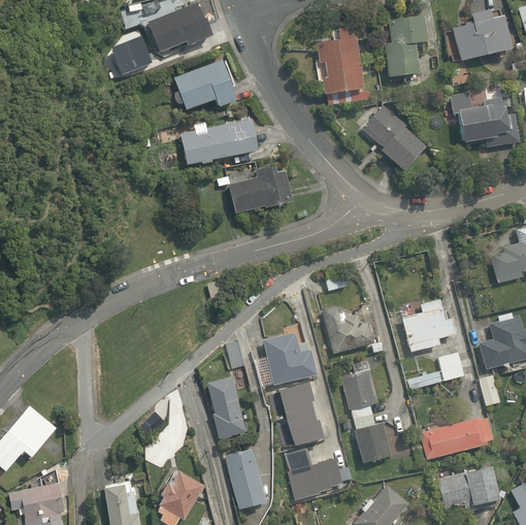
[(179,45),(210,34),(199,3),(149,22),(164,66),(185,59),(179,45)]
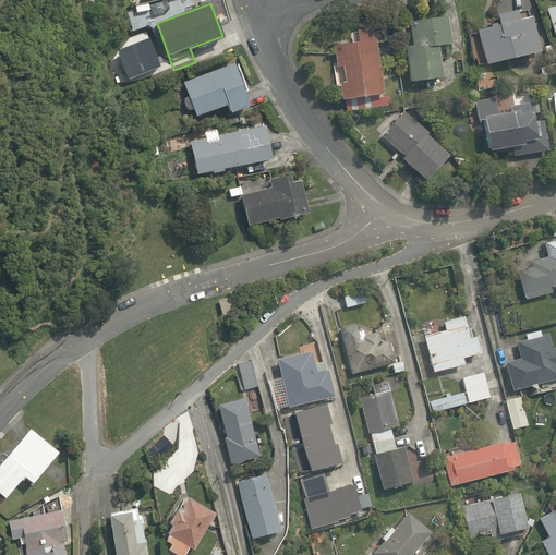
[(543,51),(533,15),(524,17),(521,8),(496,14),(499,24),(480,29),(488,65),(543,51)]
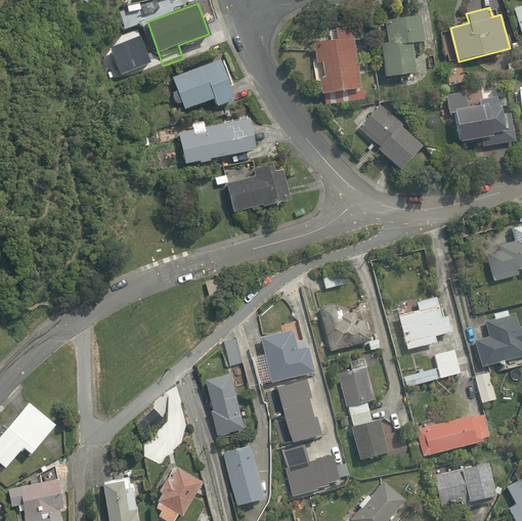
[(384,46),(390,79),(421,74),(416,44),(425,42),(420,13),(385,19),(390,45),(384,46)]
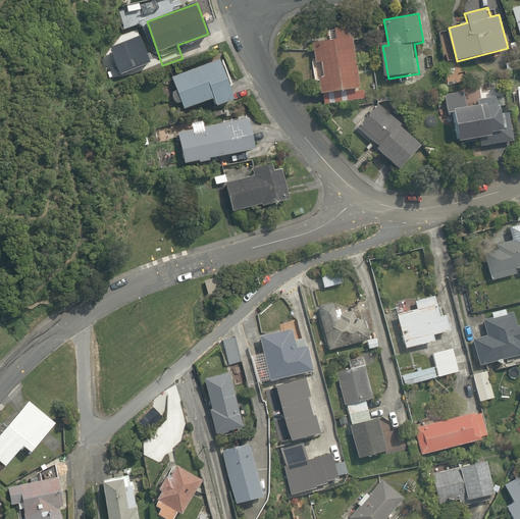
[(360,91),(349,27),(332,30),(334,40),(311,45),(320,98),(360,91)]
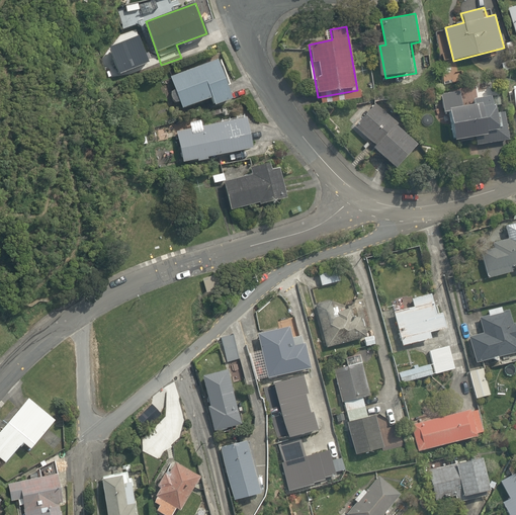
[(217,107),(236,99),(221,59),(171,78),(183,109),(213,98),(217,107)]
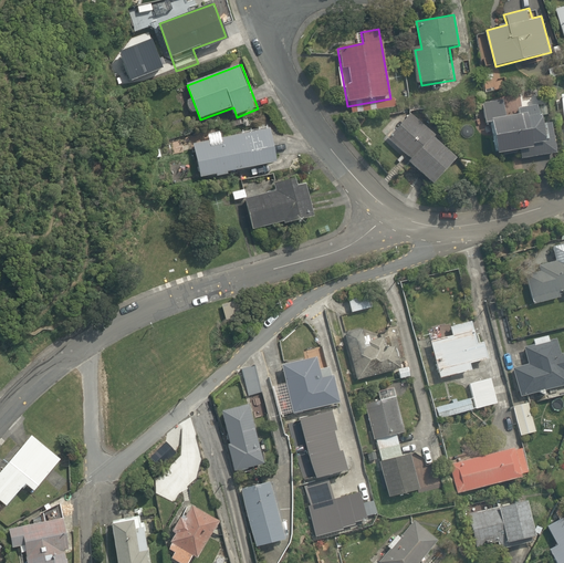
[(557,153),(546,101),(505,108),(503,95),(480,101),(484,123),(489,122),(497,157),(519,152),(520,160),(557,153)]
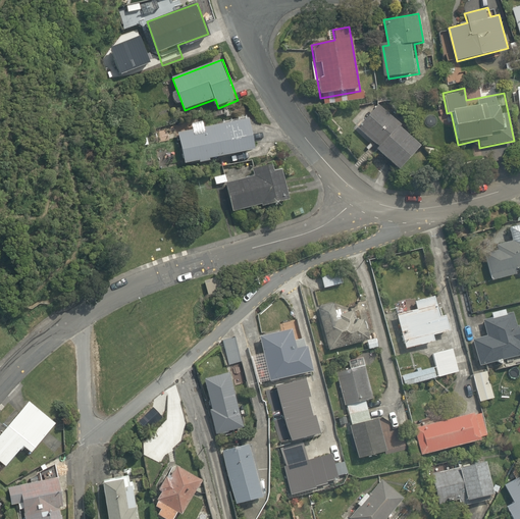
[(378,102),(358,123),(378,144),(375,147),(400,170),(423,146),(378,102)]
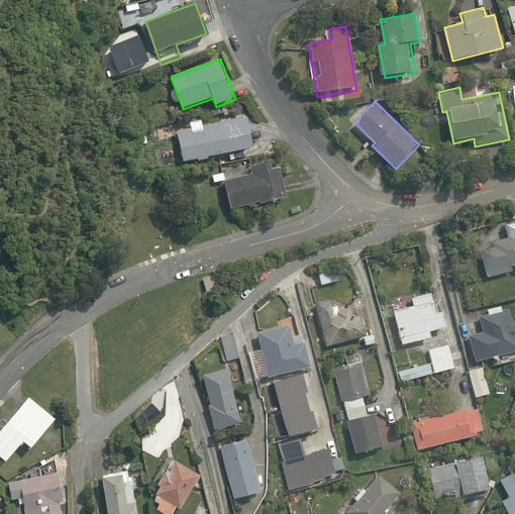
[(256,147),(249,114),(177,129),(184,163),(256,147)]
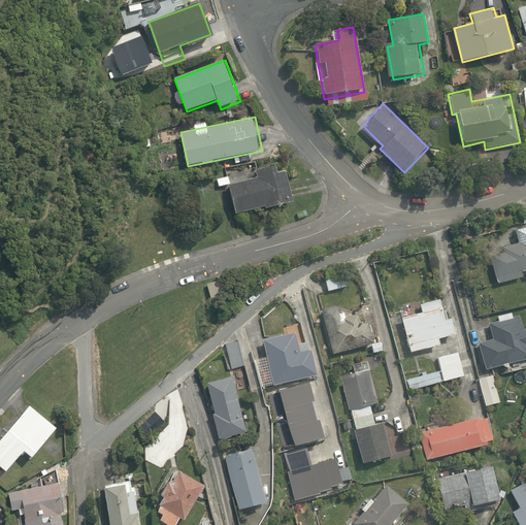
[(290,202),(284,174),(277,176),(275,166),(256,170),(258,181),(230,187),(236,215),(290,202)]
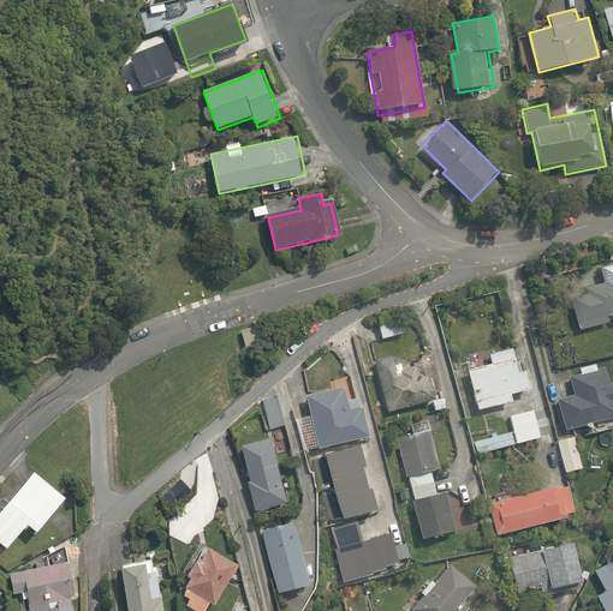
[(268,211),(266,202),(249,205),(253,216),(268,211)]
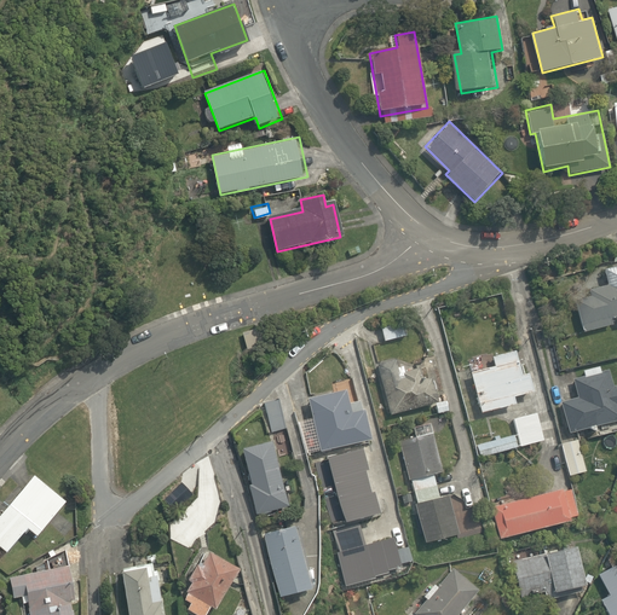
[(616,262),(603,267),(607,284),(588,289),(590,296),(575,301),(584,331),(616,320),(616,262)]
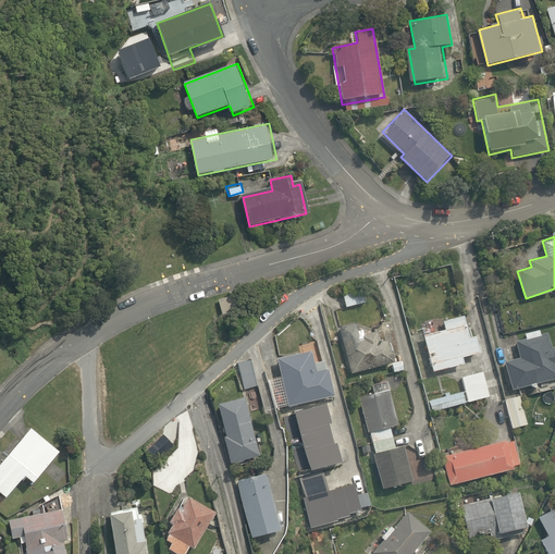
[(361,287),(343,293),(346,306),(365,300),(361,287)]
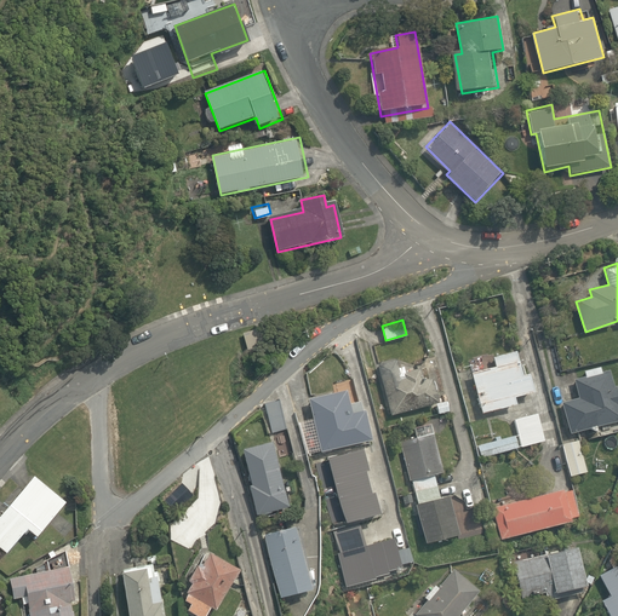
[(265,323),(240,330),(246,349),(272,343),(265,323)]
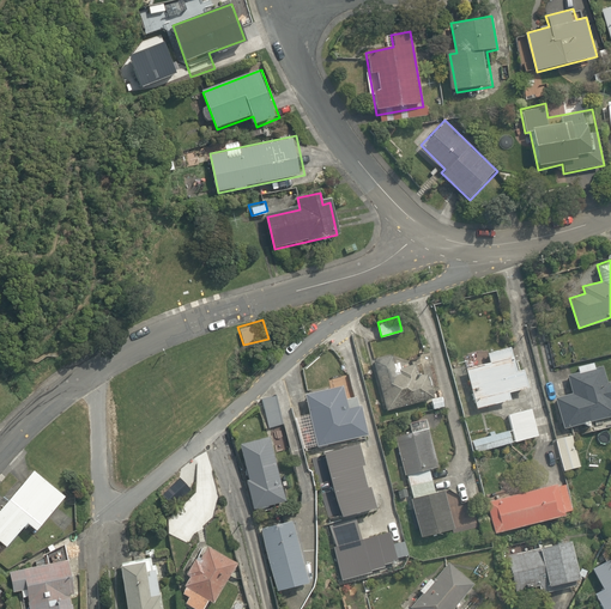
[(513,346),(491,352),(494,360),(466,367),(476,409),(513,401),(510,393),(524,390),(513,346)]
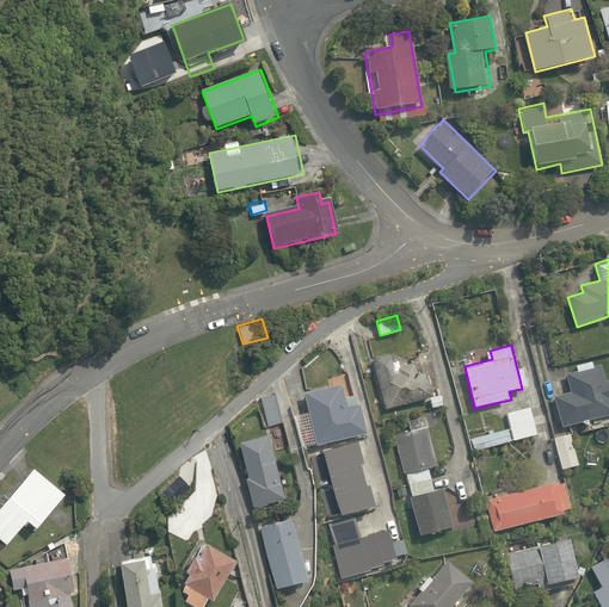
[(397,353),(370,359),(383,413),(431,401),(420,359),(400,364),(397,353)]
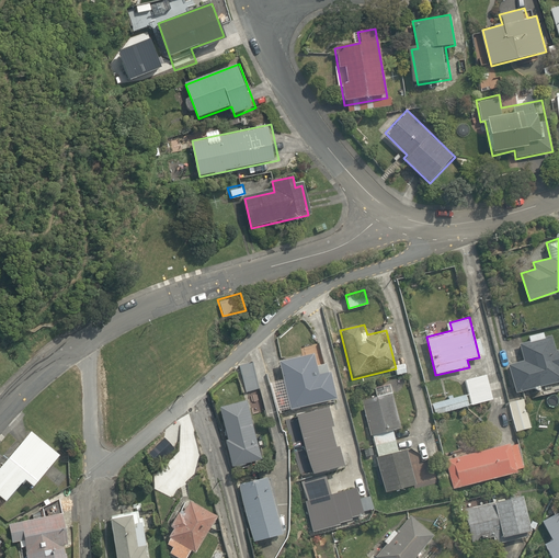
[(546,339),(544,330),(527,332),(529,342),(521,343),(523,360),(510,362),(515,390),(536,387),(538,394),(558,389),(558,359),(554,361),(549,338),(546,339)]
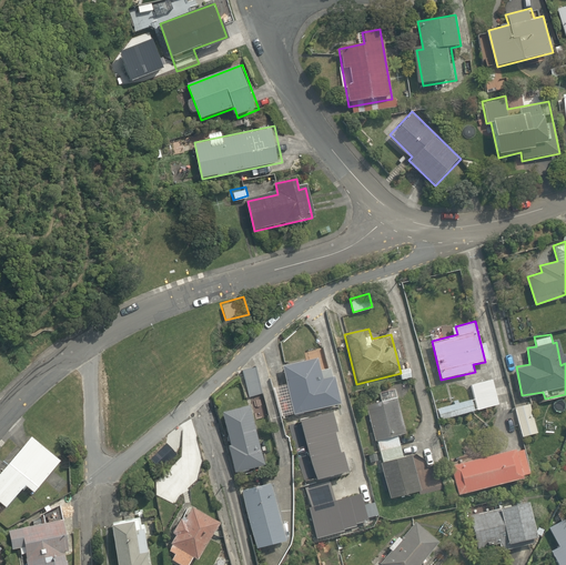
[(324,376),(320,355),(283,364),(295,414),(344,402),(337,373),(324,376)]
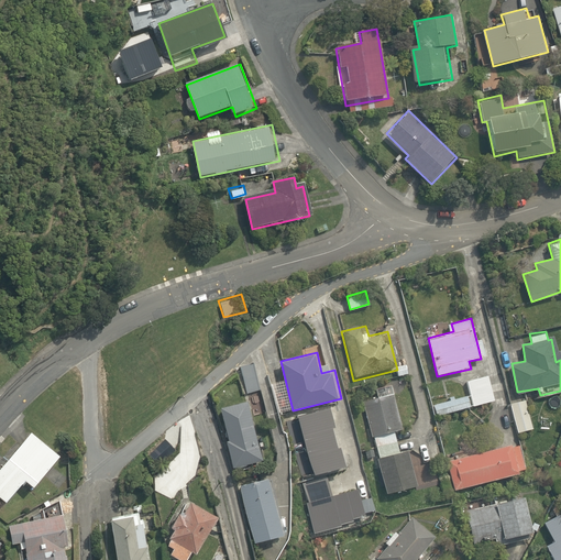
[(261,387),(255,360),(238,363),(244,392),(261,387)]
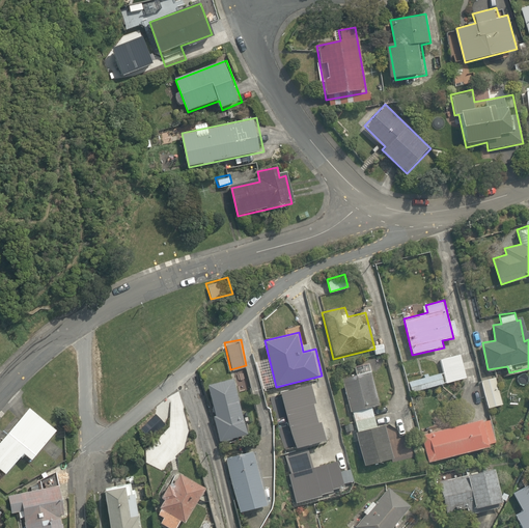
[(406,380),(408,391),(465,379),(458,352),(439,356),(442,371),(406,380)]
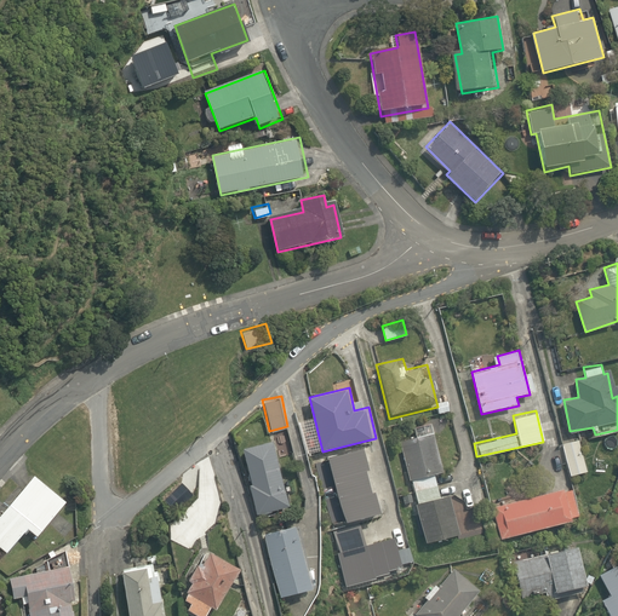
[(408,481),(412,481),(424,543),(459,536),(451,496),(440,499),(435,476),(444,475),(435,432),(400,439),(408,481)]
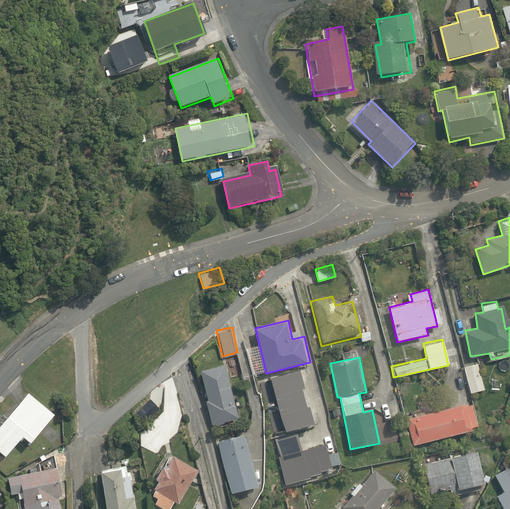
[(485,389),(477,361),(460,366),(468,394),(485,389)]
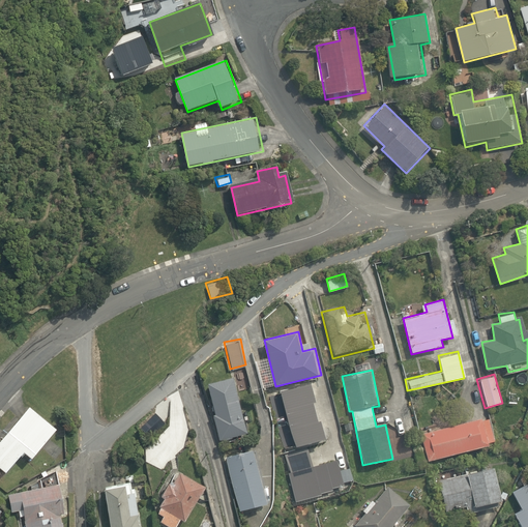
[(234,377),(207,384),(215,413),(211,414),(218,441),(250,433),(234,377)]
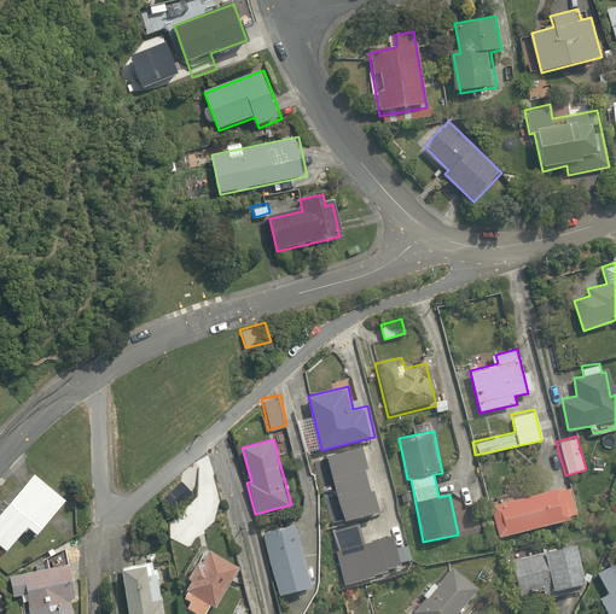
[(32,530),(40,537),(70,502),(38,474),(0,518),(0,545),(11,555),(32,530)]
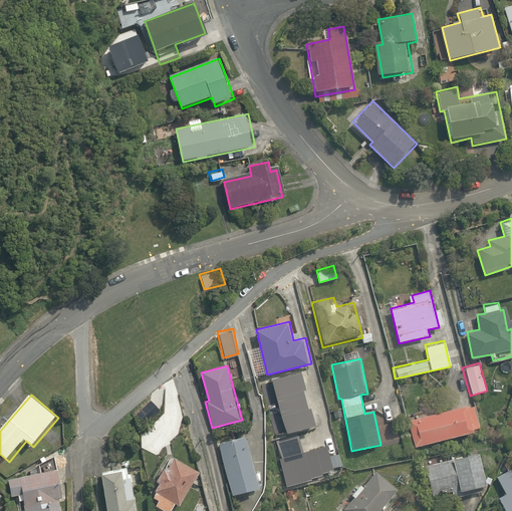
[(142,422),(158,407),(152,400),(135,414),(142,422)]
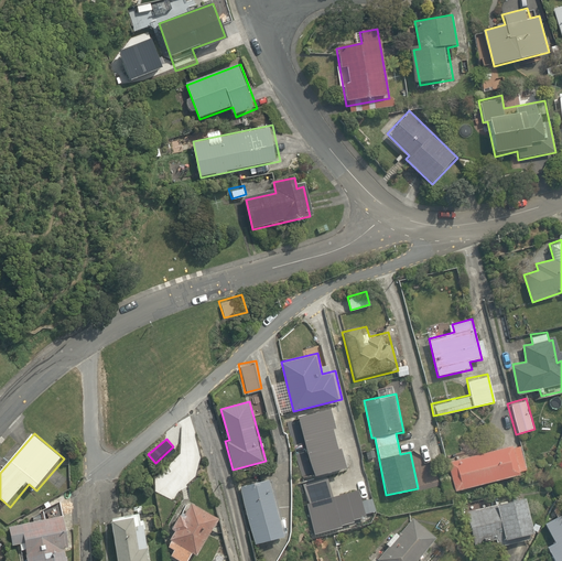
[(527,476),(518,444),(447,463),(456,495),(527,476)]
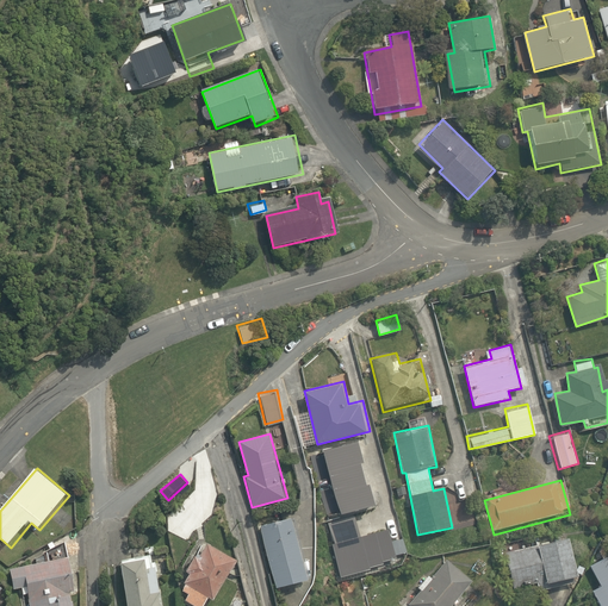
[(309,579),(295,517),(261,524),(275,586),(309,579)]
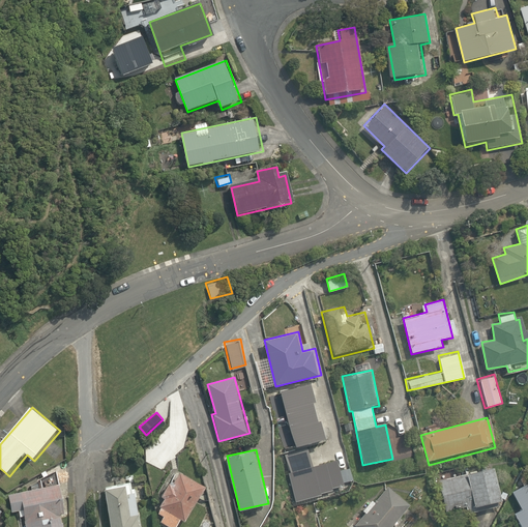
[(504,503),(495,466),(437,480),(446,518),(504,503)]
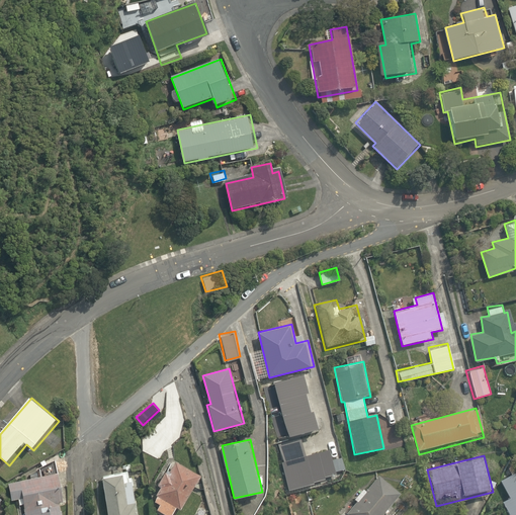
[(171,461),(153,499),(160,503),(157,509),(168,514),(173,514),(177,507),(183,510),(200,476),(171,461)]
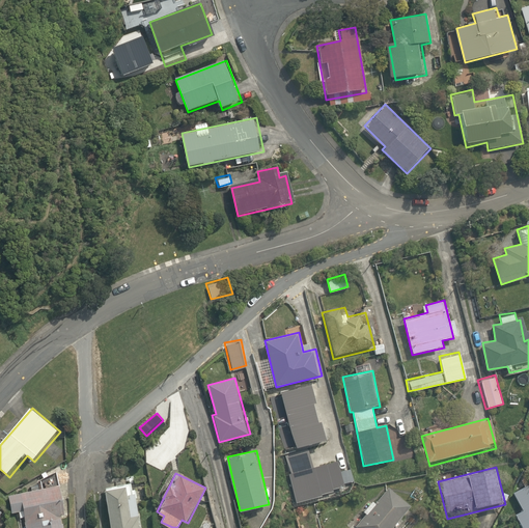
[(60,527),(59,515),(65,513),(61,487),(8,495),(10,513),(18,512),(19,519),(22,518),(23,527),(60,527)]
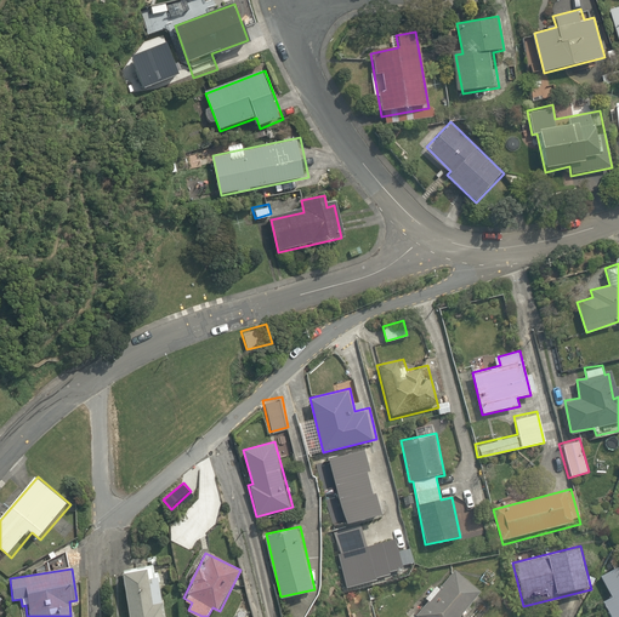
[(152,598),(148,569),(124,572),(130,616),(166,616),(164,596),(152,598)]
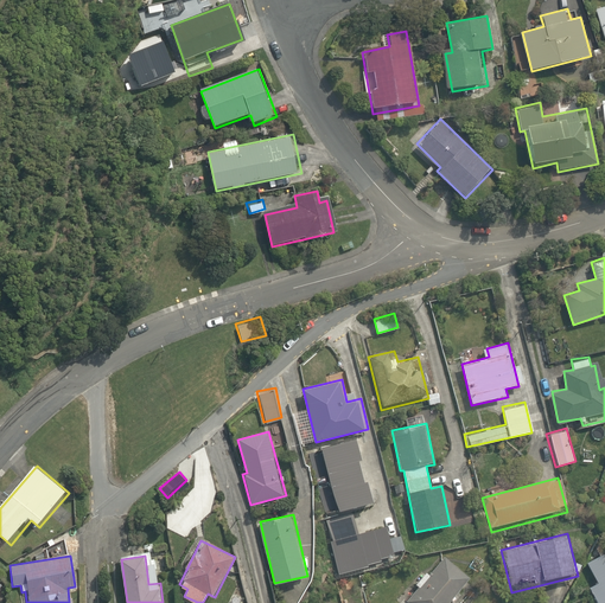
[(456,602),(472,581),(437,556),(405,600),(409,602),(456,602)]
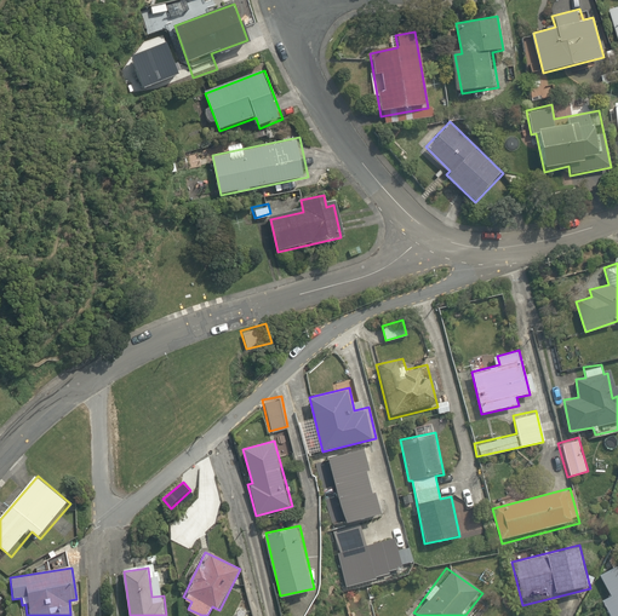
[(617,615),(617,576),(613,568),(599,574),(608,594),(600,598),(608,615),(617,615)]
